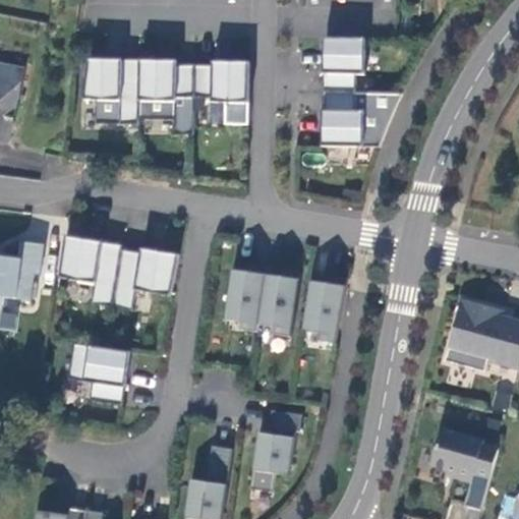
[(323,39),(322,93),(354,94),(354,75),(363,76),(363,40),(323,39)]
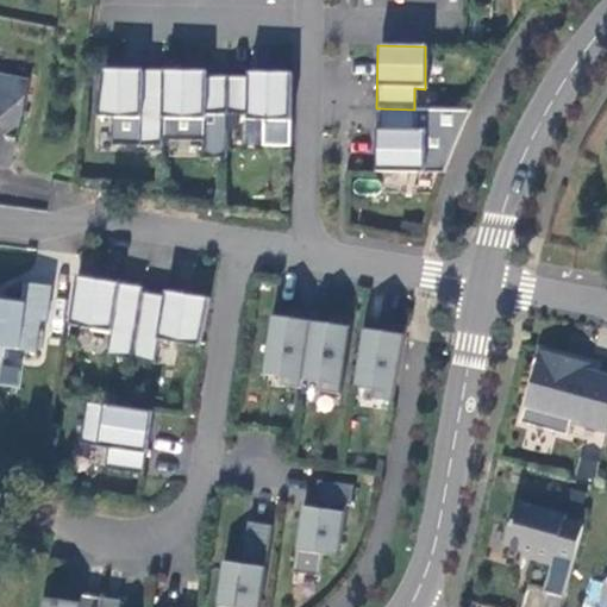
[(162,137),(163,69),(99,67),(98,116),(139,117),(139,144),(161,144),(162,137)]
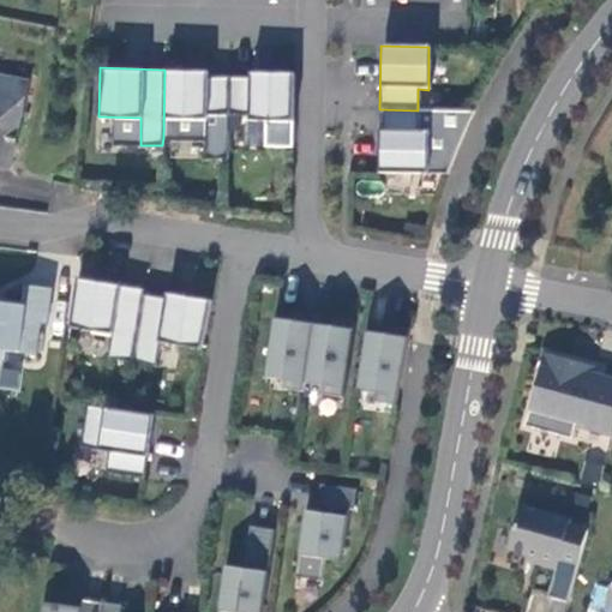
[(165,70),(163,138),(207,139),(207,114),(228,114),(229,76),(208,75),(208,70),(165,70)]
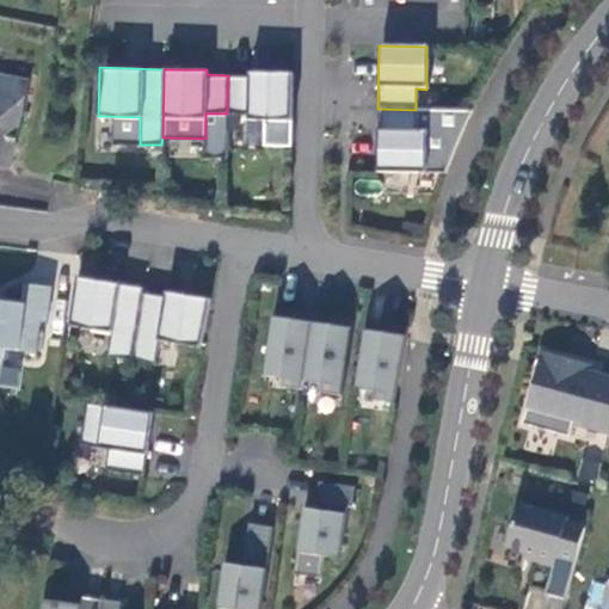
[(228,75),(227,114),(247,115),(247,120),(262,120),(263,145),(290,146),(291,72),(248,71),(248,75),(228,75)]
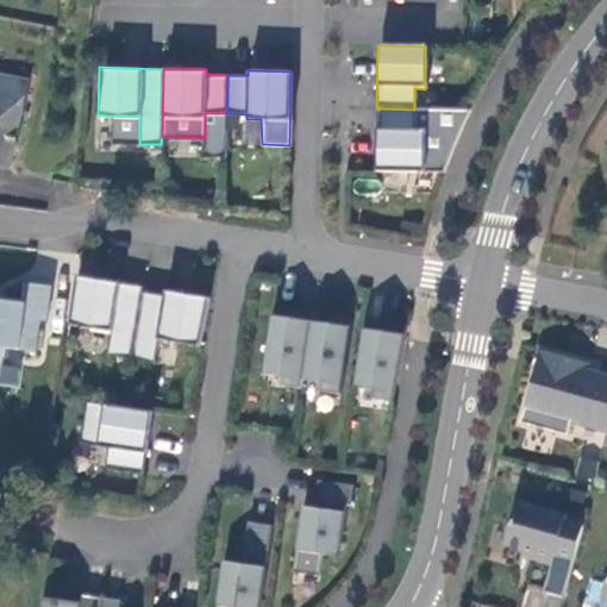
[(0,162),(8,164),(26,81),(0,74),(0,162)]
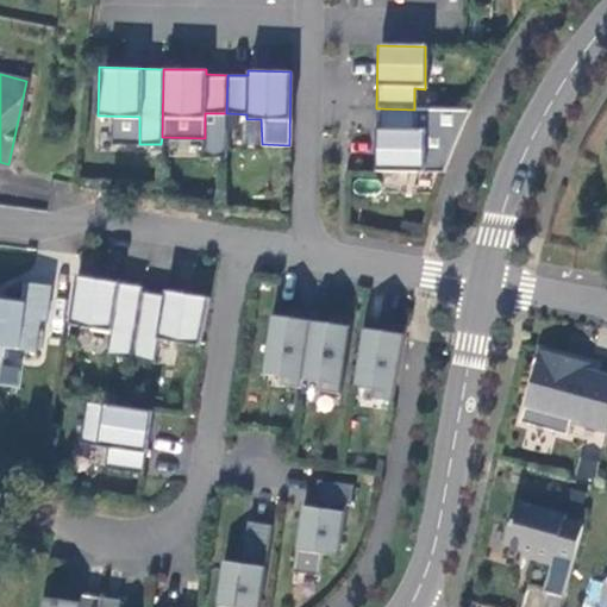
[(414,110),(376,108),(375,173),(423,174),(424,131),(413,130),(414,110)]
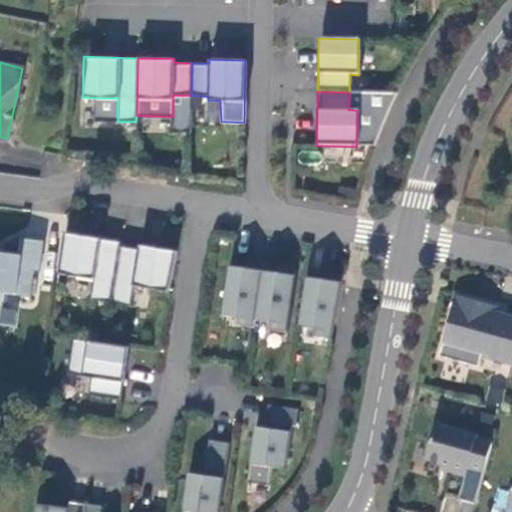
[(111,302),(121,246),(122,242),(66,232),(59,273),(94,279),(91,299),(111,302)]
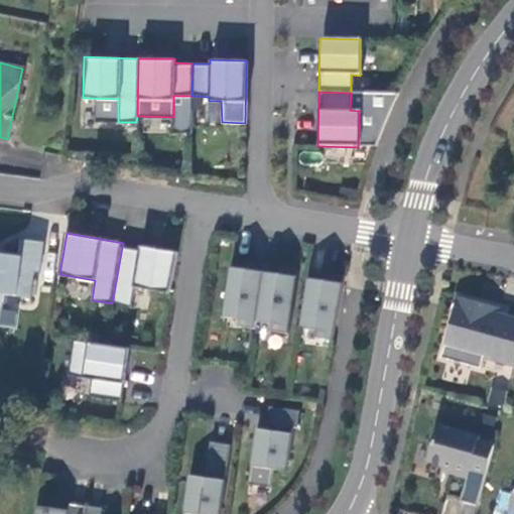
[(0,291),(28,295),(31,270),(37,271),(40,241),(18,238),(17,252),(0,249),(0,291)]
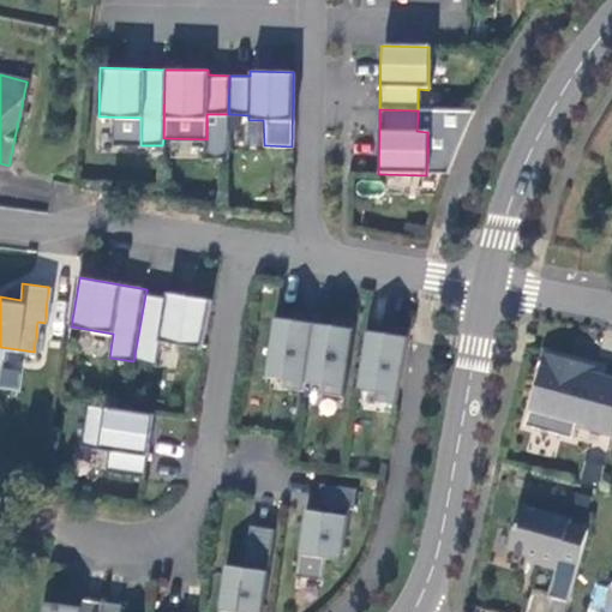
[(168,299),(145,294),(133,361),(159,366),(162,342),(202,349),(213,300),(169,293),(168,299)]
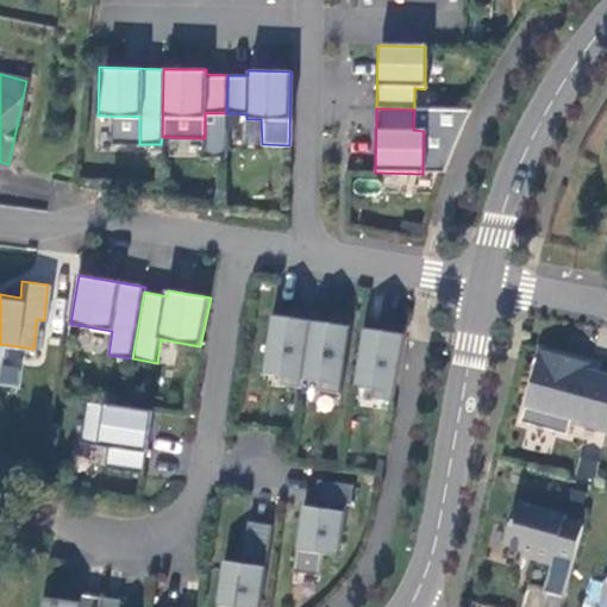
[(282,383),(302,386),(304,377),(312,319),(292,315),(293,307),(274,305),(264,371),(285,375),(282,383)]
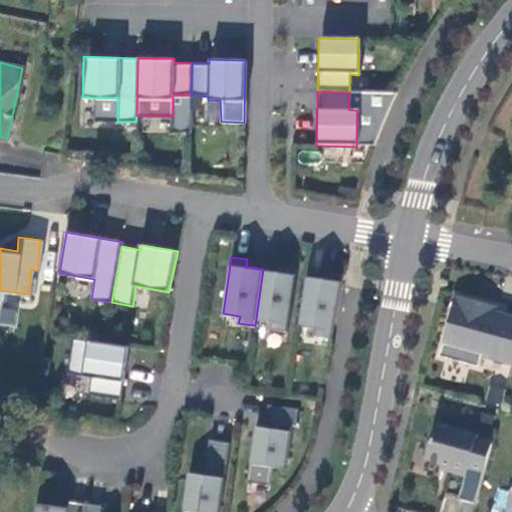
[(280,271),(263,269),(256,318),(273,320),(272,328),(288,331),(298,266),(281,264),(280,271)]
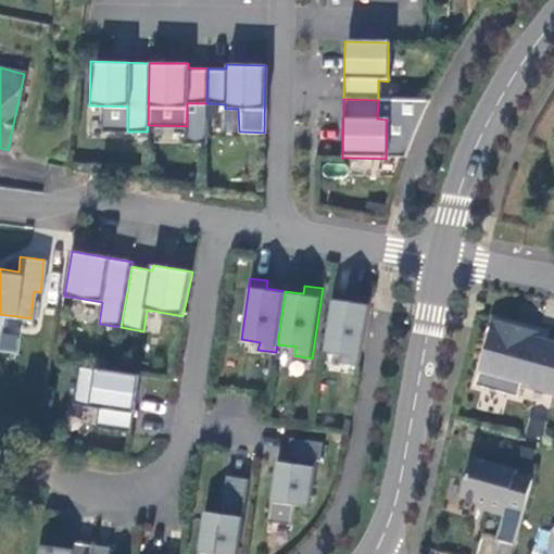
[(332,298),(324,352),(343,354),(341,363),(359,365),(372,296),(352,292),(351,301),(332,298)]
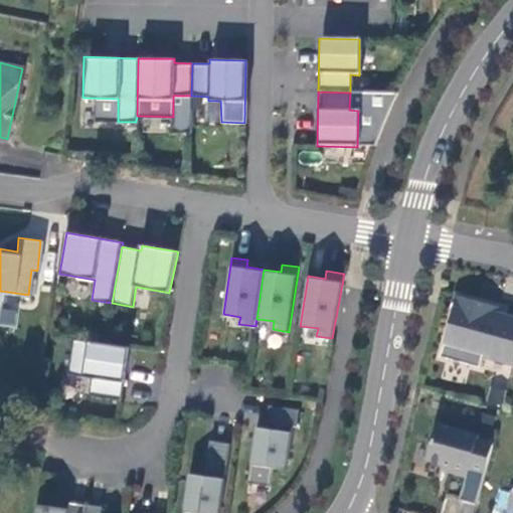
[(484,354),(512,361),(512,317),(505,315),(504,320),(494,318),(498,305),(458,294),(441,356),(481,366),(484,354)]
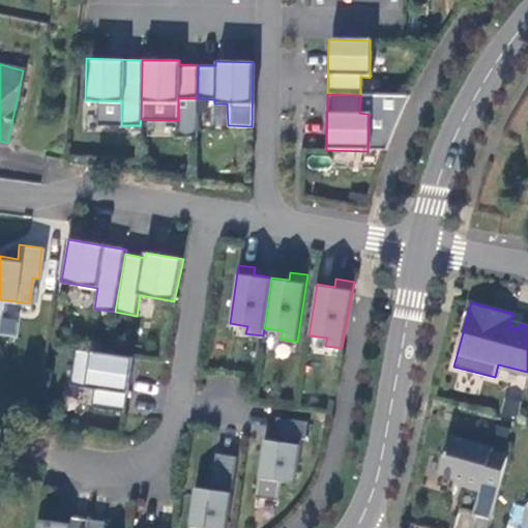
[(133,356),(76,347),(70,384),(95,387),(92,405),(124,411),(133,356)]
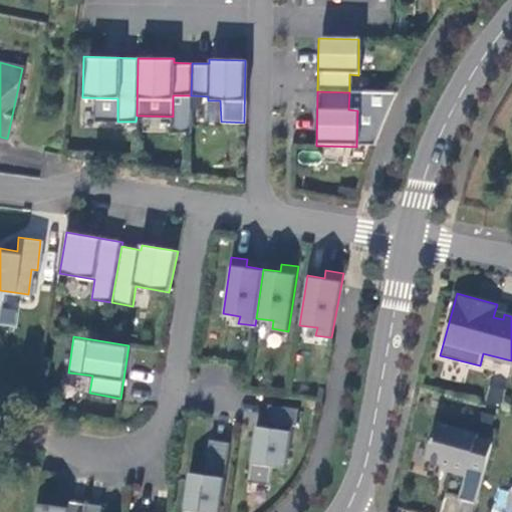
[(299,409),(269,404),(266,427),(256,426),(248,481),(270,485),(273,466),(286,468),(292,424),(296,425),(299,409)]
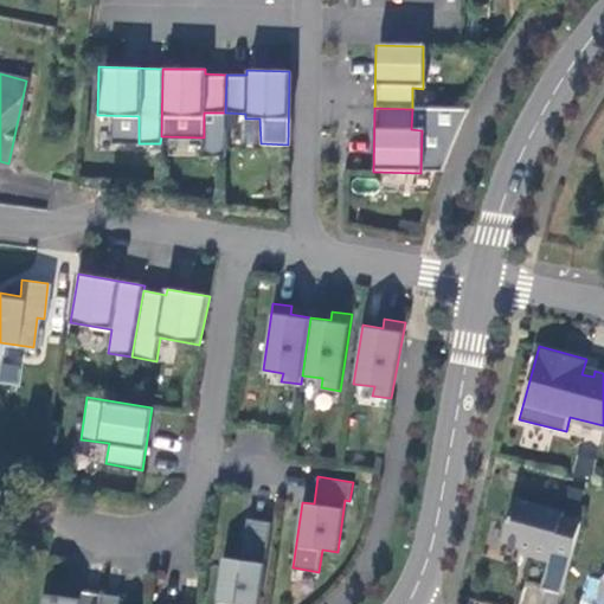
[(564,511),(515,498),(502,540),(528,547),(527,553),(550,560),(543,588),(561,593),(580,521),(563,515),(564,511)]
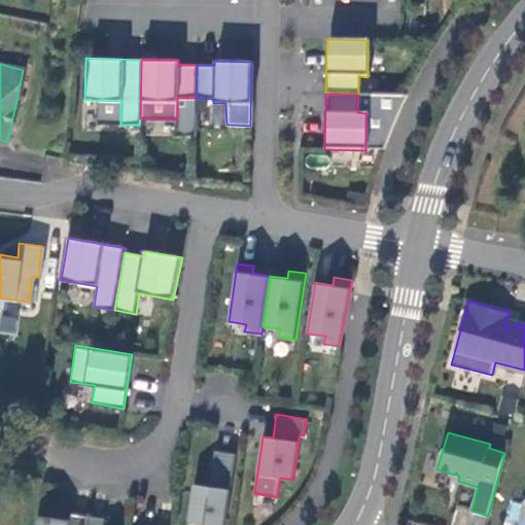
[(223,524),(235,453),(215,450),(209,486),(193,484),(186,524),(223,524)]
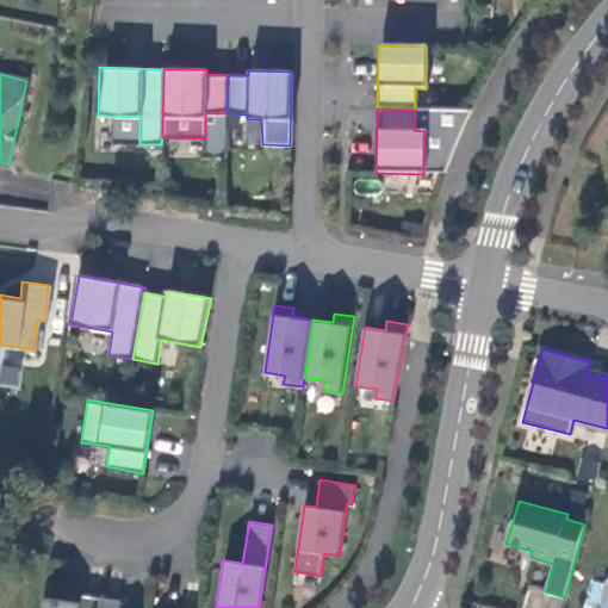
[(100,607),(103,596),(81,594),(80,602),(44,596),(42,607),(100,607)]
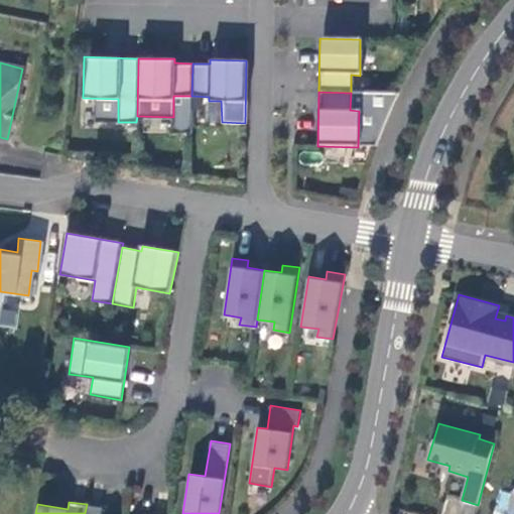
[(102,513),(104,507),(87,504),(85,513),(102,513)]
